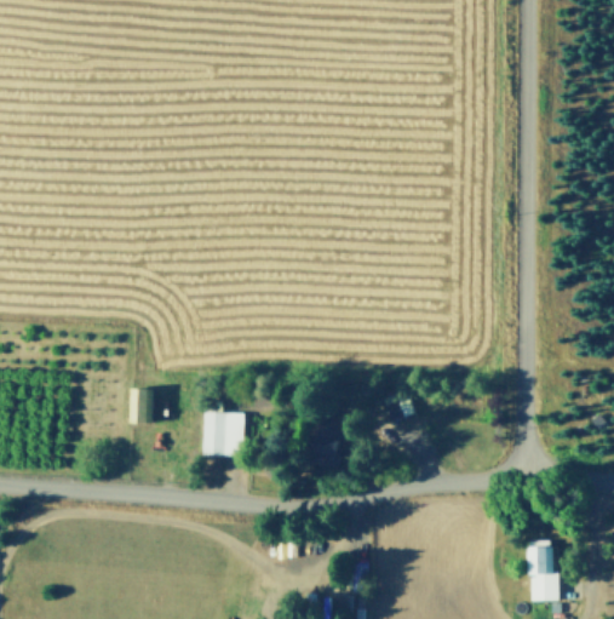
[(135,419),(137,384),(159,385),(156,420),(135,419)]
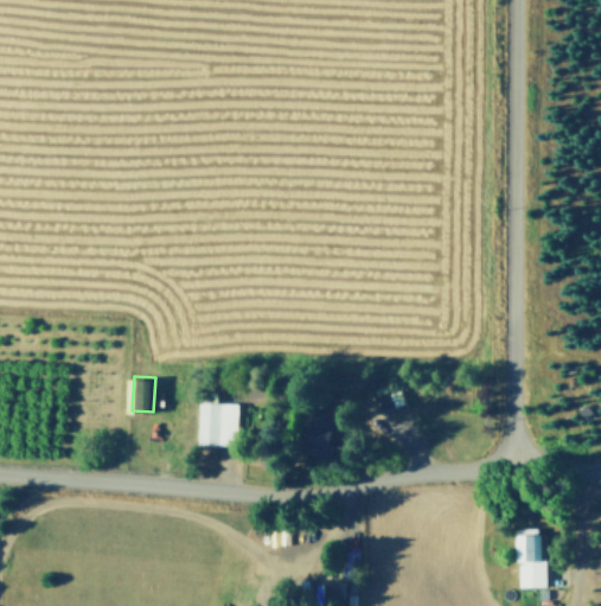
[(377,384),(402,376),(409,399),(384,407),(377,384)]
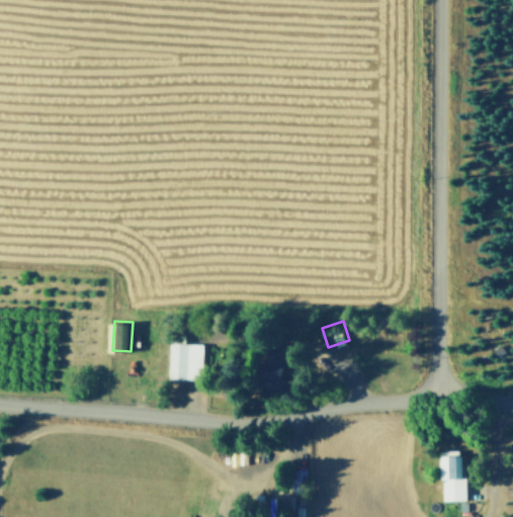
[(168,379),(170,343),(205,345),(203,381),(168,379)]
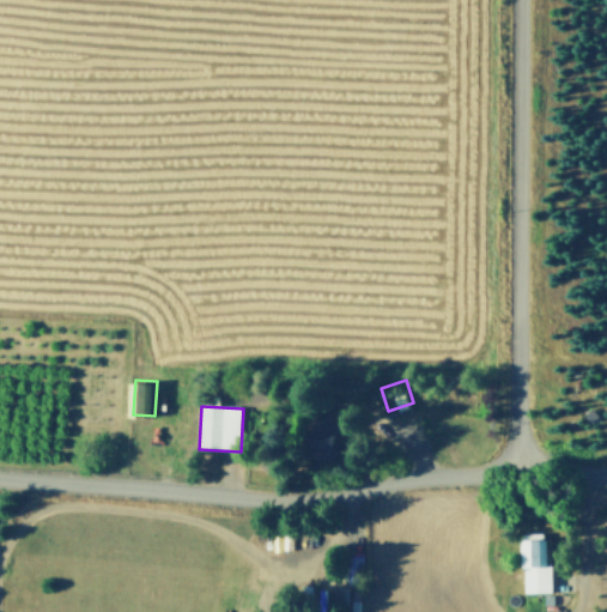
[(309,453),(316,411),(344,416),(337,458),(309,453)]
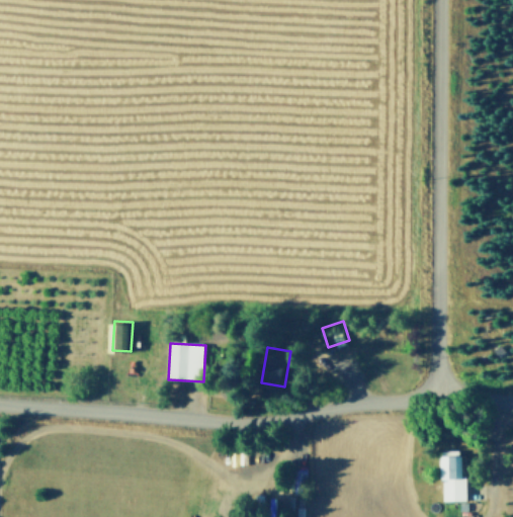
[(441,501),(441,450),(467,450),(467,501),(441,501)]
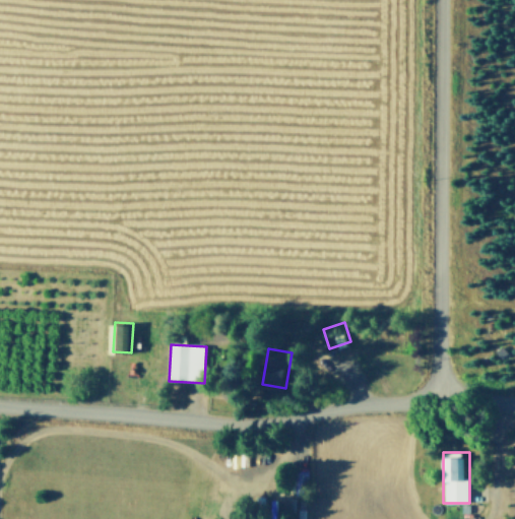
[(284,509),(286,497),(299,499),(298,511),(284,509)]
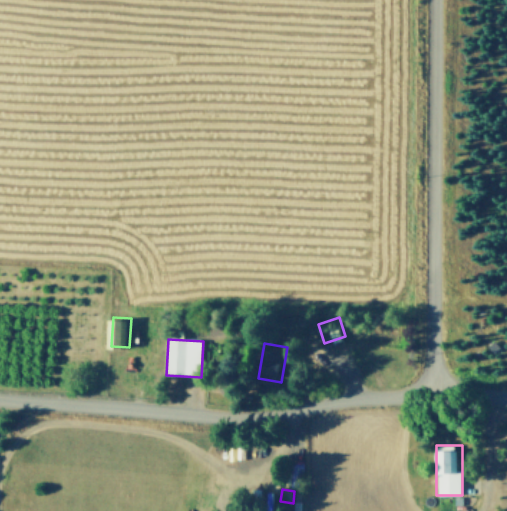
[(459,510),(458,509),(474,493),(479,499),(467,510),(459,510)]
